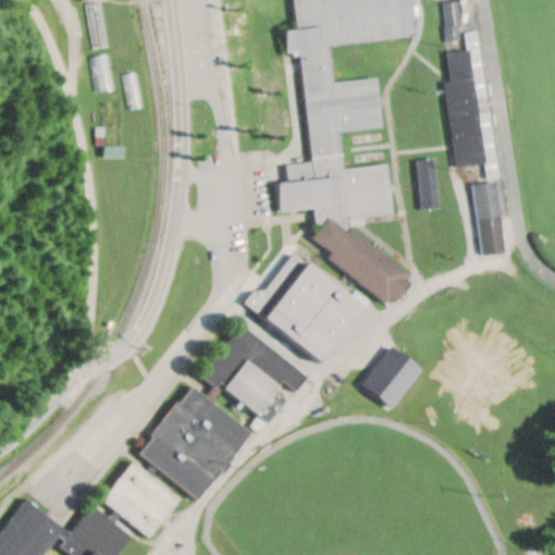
[(284,211),(313,209),(317,233),(313,235),(377,305),(389,304),(409,285),(349,219),(394,214),(389,163),(343,168),(340,133),(382,128),(378,77),(332,82),(329,46),(416,38),(411,0),(288,0),(294,56),(299,54),(309,162),(280,165),(284,211)]
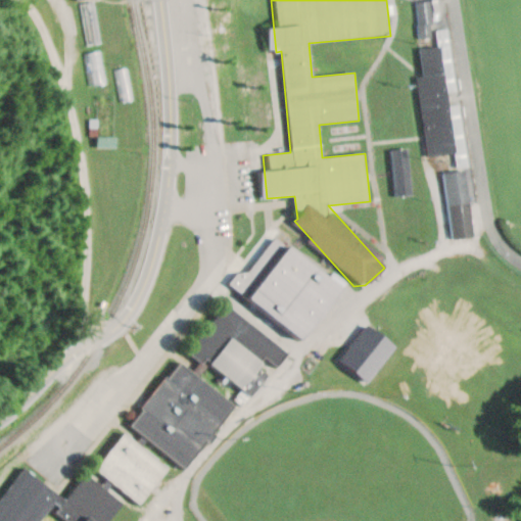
[(87,45),(101,41),(91,1),(77,5),(87,45)]
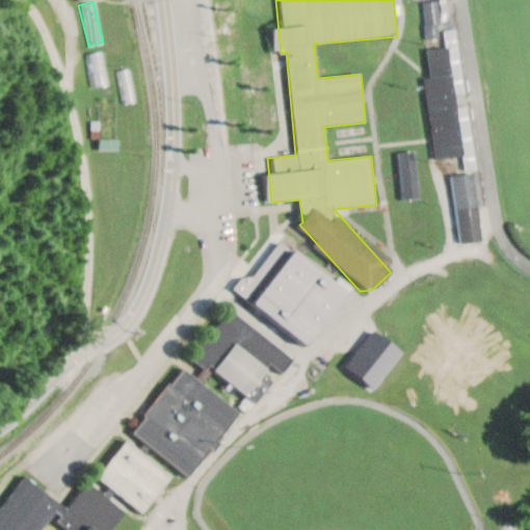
[(434,159),(464,155),(450,47),(426,50),(430,77),(424,78),(434,159)]
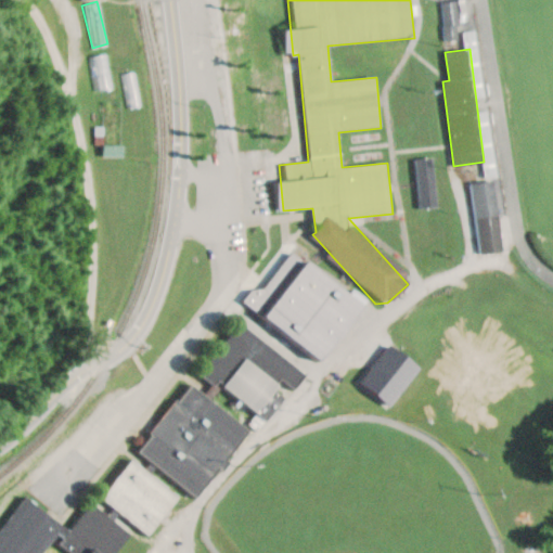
[(494,181),(471,183),(478,255),(503,252),(494,181)]
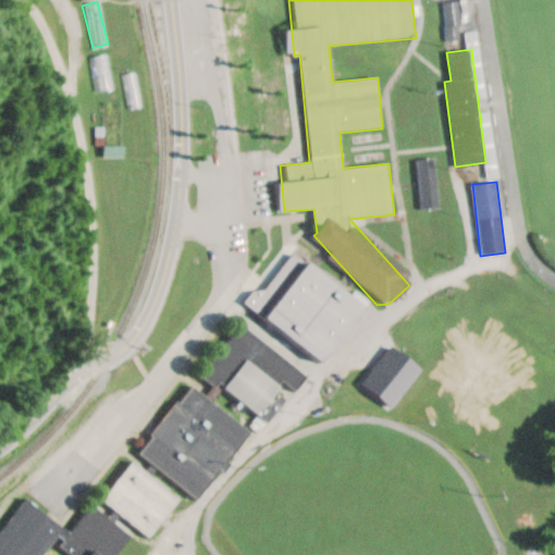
[(368,303),(285,248),(246,307),(330,361),(368,303)]
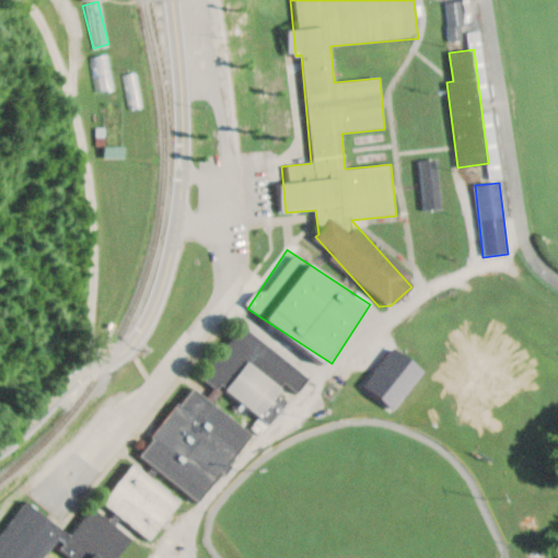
[(283,387),(295,396),(310,376),(240,326),(202,378),(262,419),(283,387)]
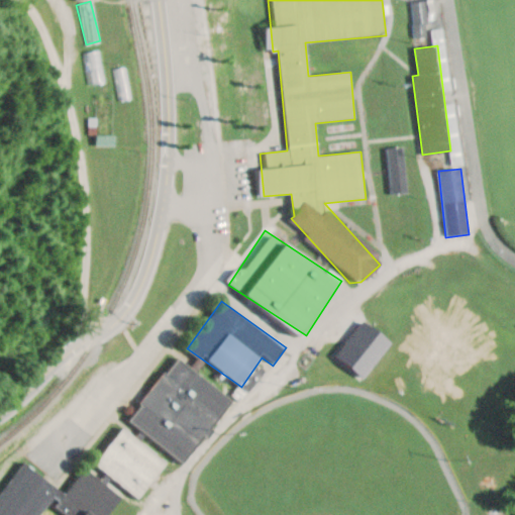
[(129,420),(185,462),(232,400),(177,357),(129,420)]
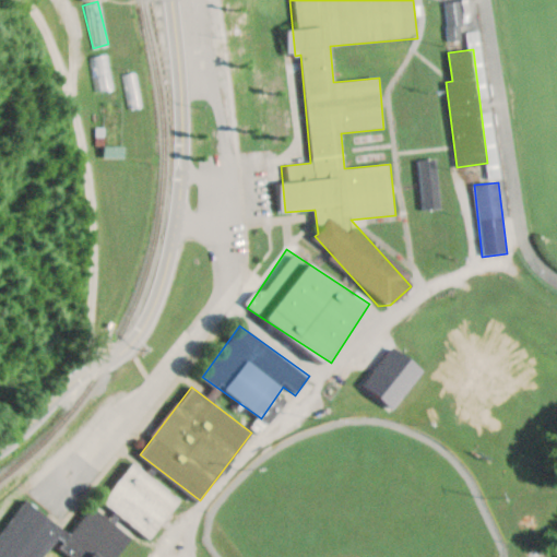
[(151,540),(181,499),(133,463),(103,504),(151,540)]
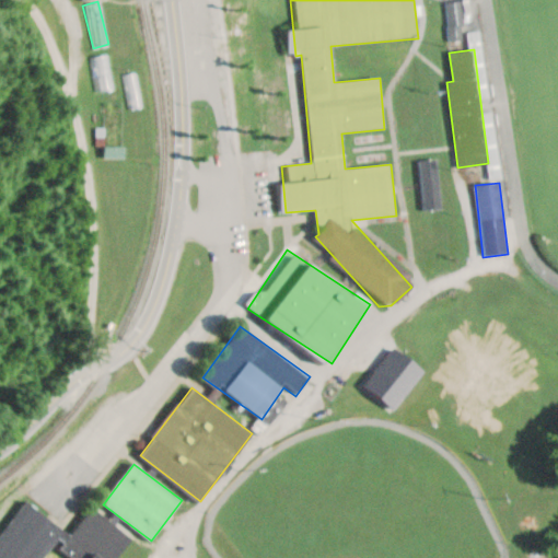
[(84,541),(97,548),(112,523),(92,511),(84,523),(92,527),(84,541)]
